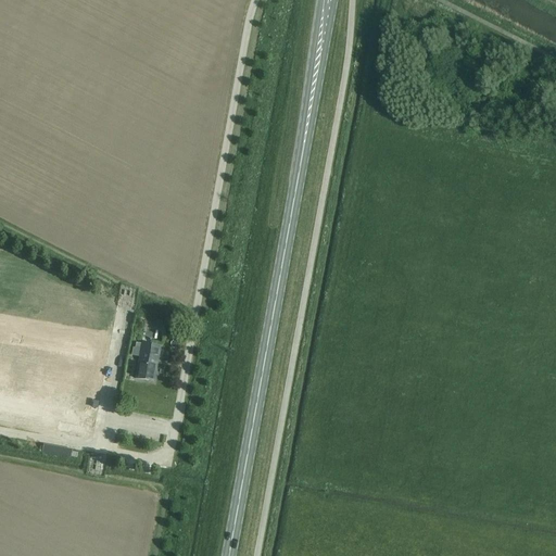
[(21,294),(19,285),(8,287),(9,295),(21,294)]
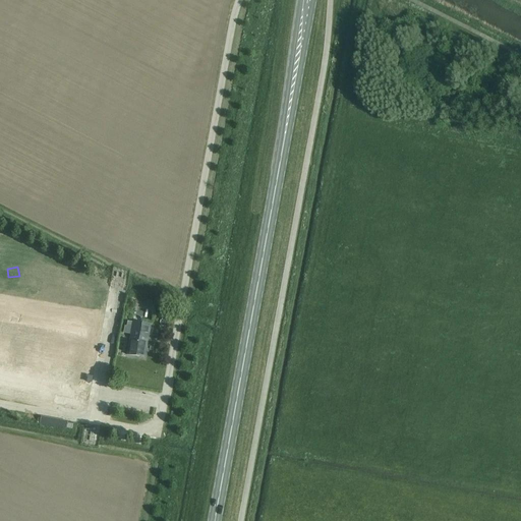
[(151,326),(127,322),(126,331),(131,332),(128,349),(127,349),(126,355),(136,357),(145,358),(151,326)]
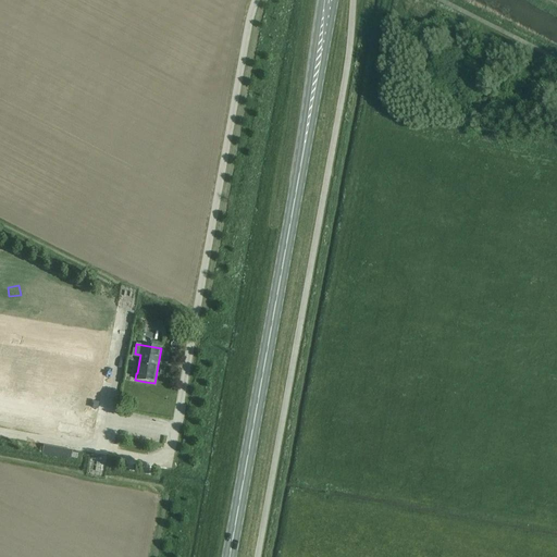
[(91,366),(106,366),(107,353),(91,351),(91,366)]
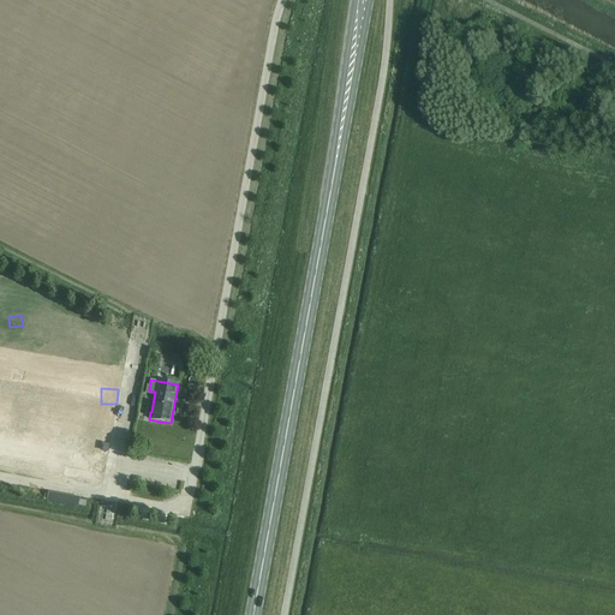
[(76,501),(77,491),(49,491),(48,501),(76,501)]
